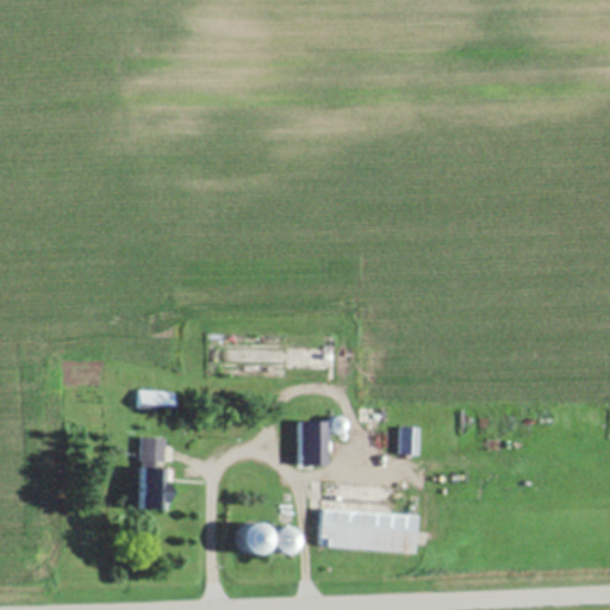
[(137,388),(173,391),(172,406),(136,403),(137,388)]
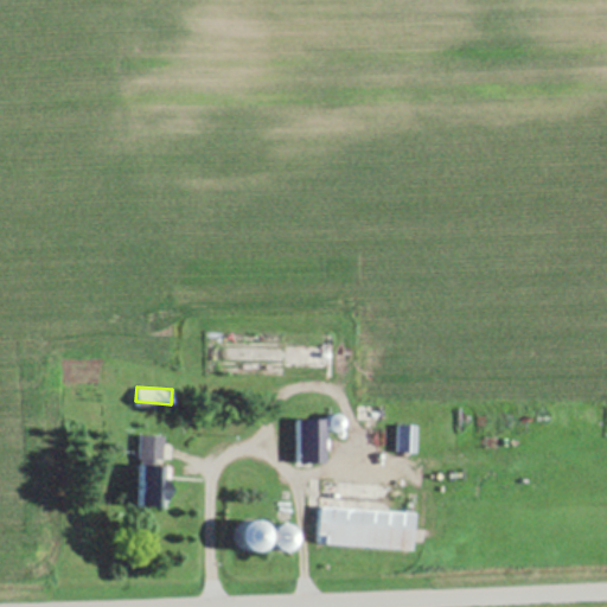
[(328,428),(326,427),(325,425),(324,423),(324,421),(324,419),(325,416),(326,415),(327,413),(330,413),(332,413),(334,413),(337,414),(338,415),(339,416),(340,419),(340,421),(340,423),(339,425),(338,427),(337,428),(336,428),(333,429),(331,429),(328,428)]
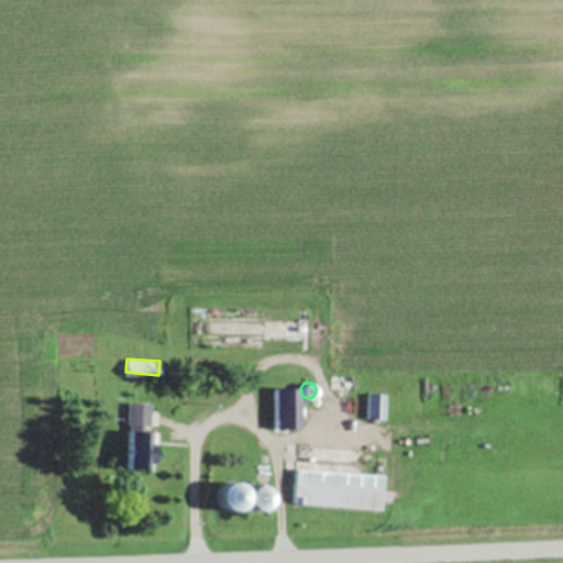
[(273,392),(298,392),(298,433),(273,433),(273,392)]
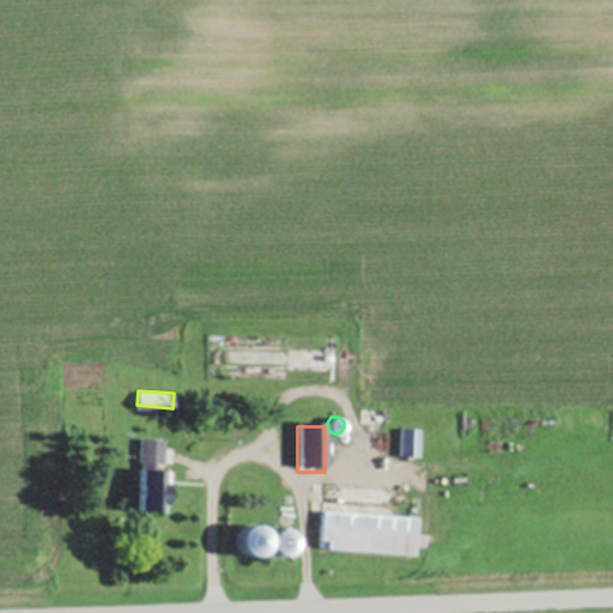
[(399,430),(417,431),(417,459),(398,457),(399,430)]
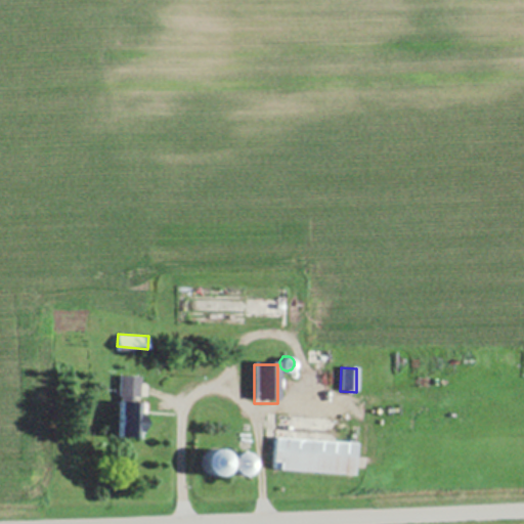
[(117,442),(119,405),(120,405),(120,396),(118,396),(119,375),(139,376),(138,401),(137,401),(137,404),(143,405),(143,418),(140,418),(139,437),(136,437),(136,443),(117,442)]
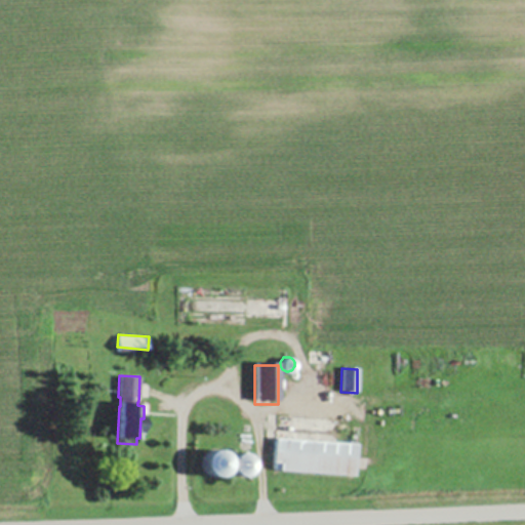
[(345,430),(344,429),(342,429),(341,428),(340,426),(340,425),(340,423),(341,421),(342,420),(344,419),(345,419),(347,419),(348,419),(349,420),(350,421),(351,422),(351,425),(350,427),(349,428),(347,429),(345,430)]
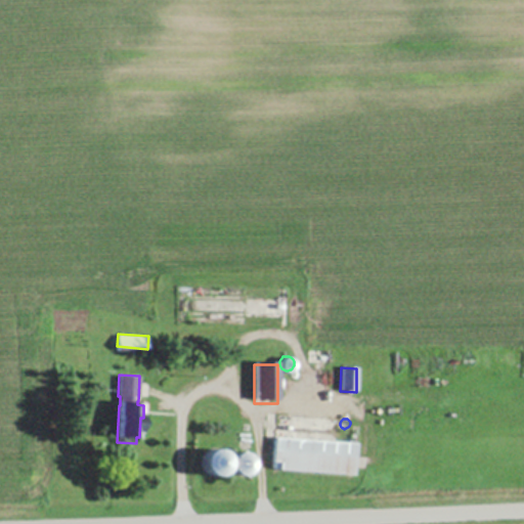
[(273,439),(355,444),(353,476),(277,471),(277,473),(271,472),(273,439)]
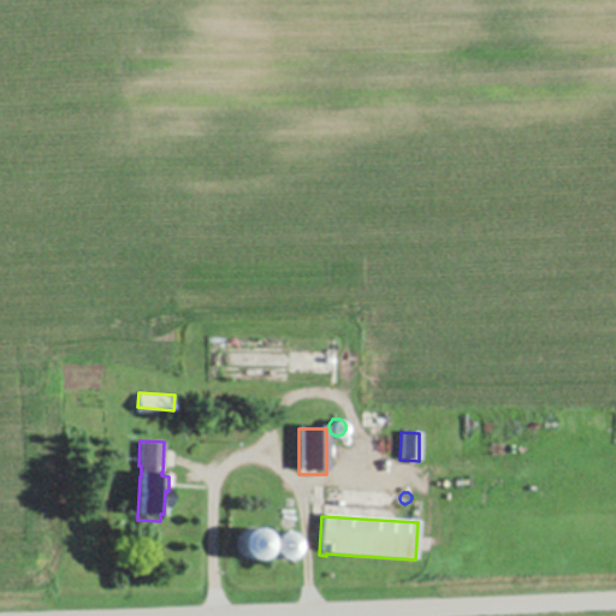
[(246,555),(243,555),(241,552),(238,550),(237,548),(236,546),(236,543),(236,539),(236,535),(237,534),(237,533),(240,531),(242,528),(243,527),(246,526),(249,525),(253,525),(254,525),(255,525),(259,527),(261,528),(264,531),(265,532),(265,533),(266,537),(267,540),(266,544),(266,546),(264,550),(262,551),(260,554),(258,555),(256,556),(253,556),(250,556),(248,556),(246,555)]
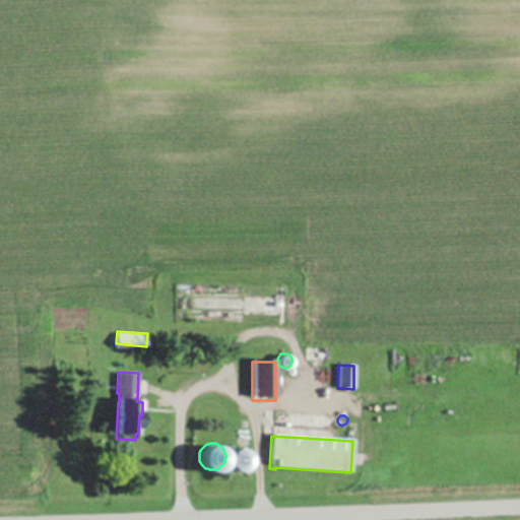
[(236,469),(235,468),(233,467),(231,465),(230,464),(230,462),(229,460),(229,459),(229,457),(230,454),(230,453),(231,451),(233,450),(234,449),(236,448),(238,447),(239,447),(241,447),(243,447),(244,448),(246,449),(248,450),(249,451),(250,453),(251,455),(251,456),(251,459),(251,461),(250,463),(249,465),(248,466),(246,468),(245,468),(243,469),(241,470),(238,469),(236,469)]
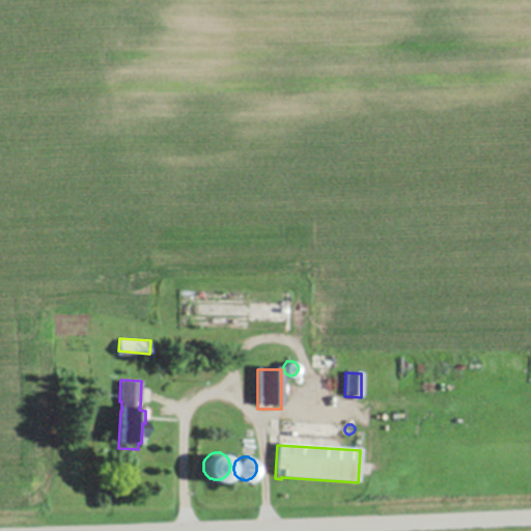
All buildings are outlined.
